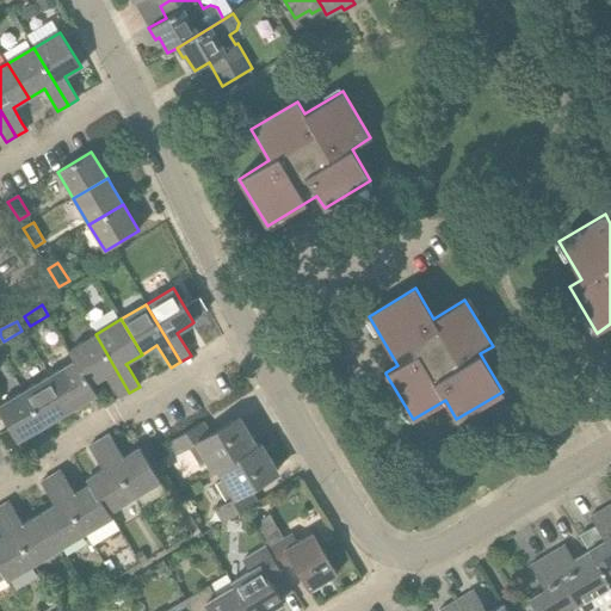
[(119,399),(129,393),(96,334),(67,351),(74,360),(96,395),(97,394),(91,384),(105,376),(119,399)]
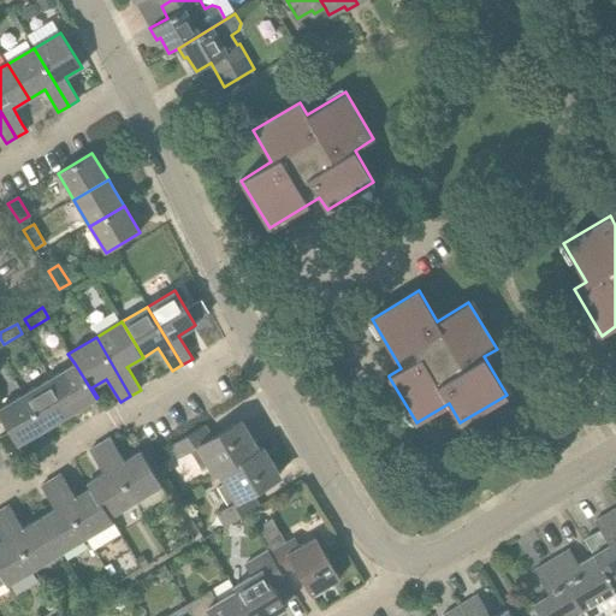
[(71,413),(96,398),(75,363),(49,379),(71,413)]
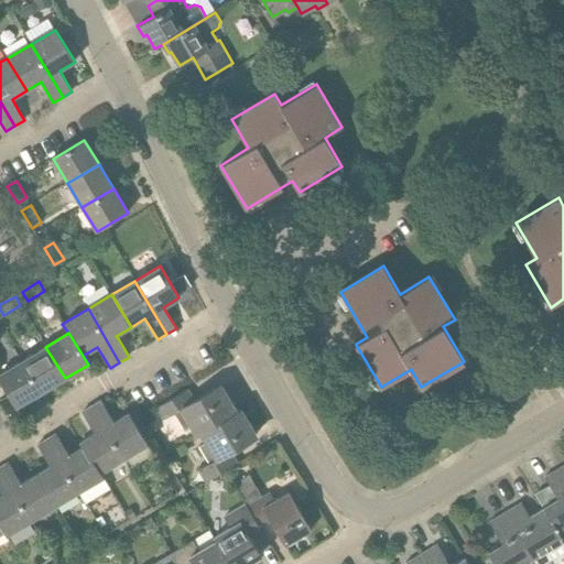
[(41,393),(65,378),(45,347),(21,361),(41,393)]
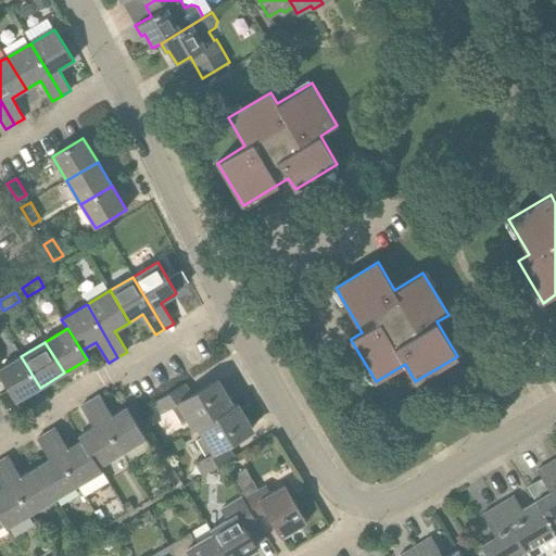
[(0,376),(15,402),(40,388),(21,356),(0,368),(0,376)]
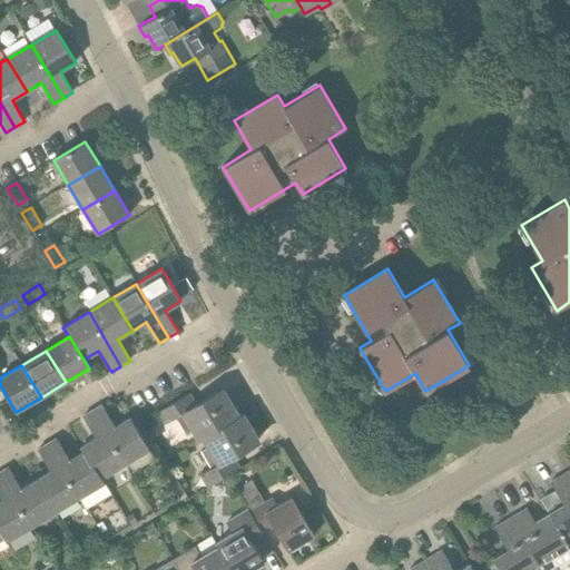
[(198,442),(202,440),(238,416),(223,390),(196,405),(189,393),(158,412),(165,424),(176,419),(186,435),(193,432),(198,442)]
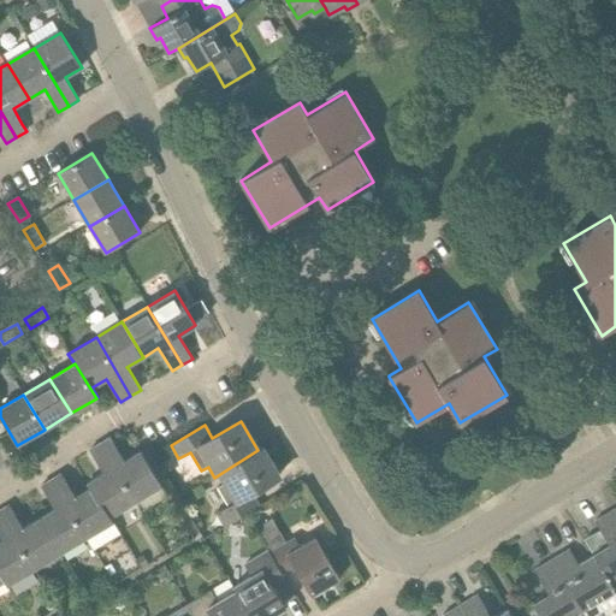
[(102,444),(137,502),(163,486),(142,451),(125,462),(111,439),(102,444)]
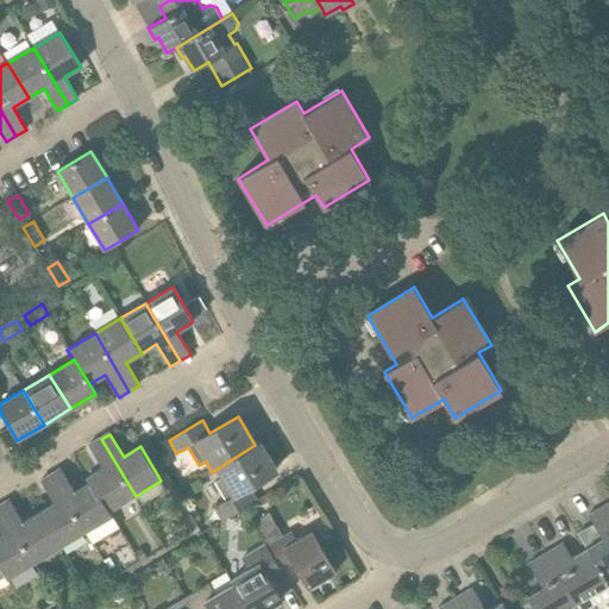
[(110,512),(136,496),(101,439),(89,446),(104,469),(89,477),(110,512)]
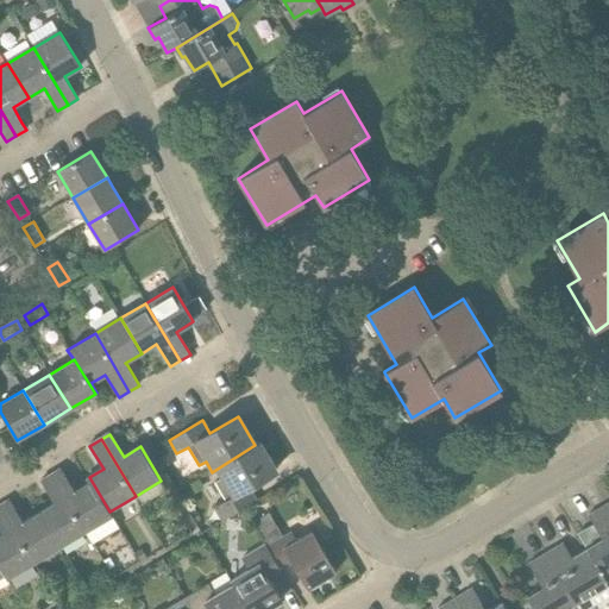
[(528,456),(539,450),(533,439),(522,446),(528,456)]
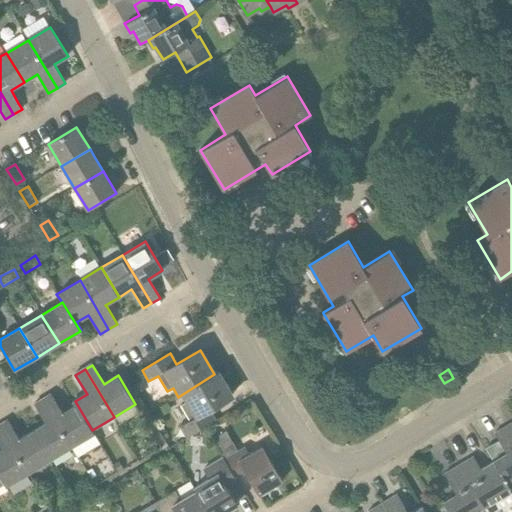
[(186,438),(215,420),(209,410),(232,396),(217,372),(214,374),(181,395),(186,403),(181,406),(190,421),(179,427),(186,438)]
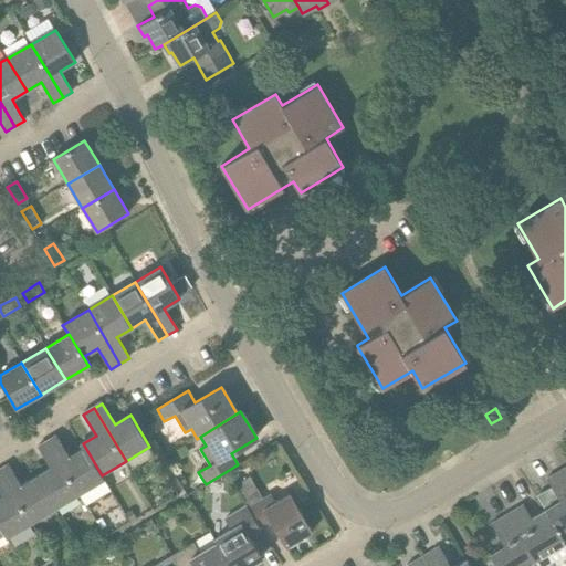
[(104,480),(102,475),(83,443),(81,446),(83,450),(70,458),(58,437),(49,441),(81,494),(104,480)]
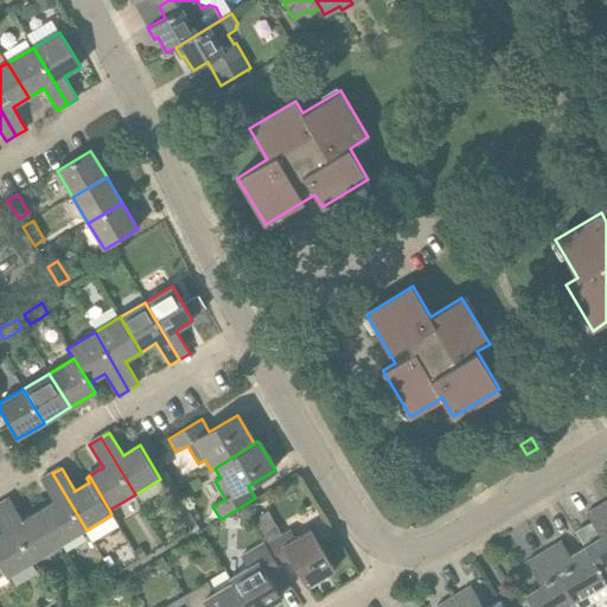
[(59,547),(87,530),(52,473),(42,480),(55,503),(39,512),(59,547)]
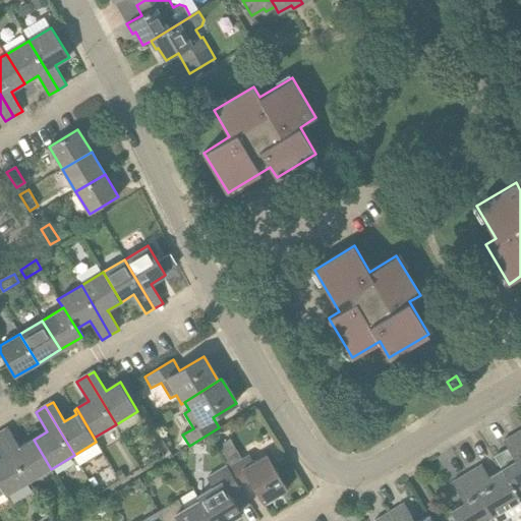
[(31,481),(51,469),(34,440),(20,448),(8,428),(1,432),(31,481)]
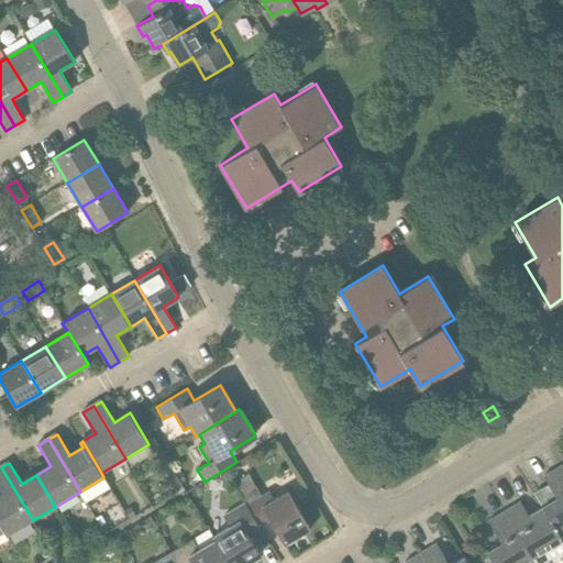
[(7,536),(33,520),(1,467),(0,467),(0,489),(3,495),(0,496),(0,525),(4,531),(7,536)]
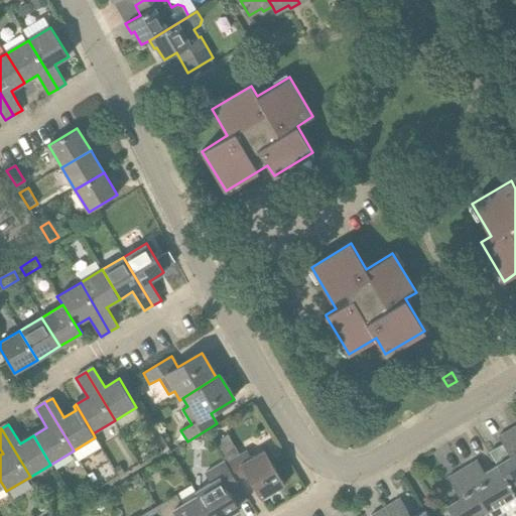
[(515,429),(515,428),(499,437),(511,458),(498,466),(515,495),(515,494),(515,429)]
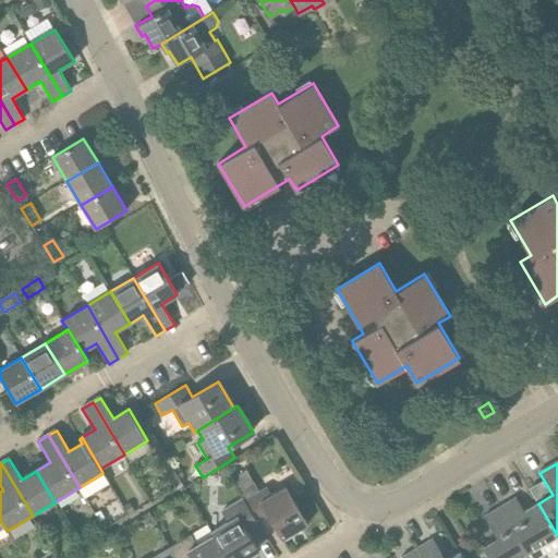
[(242,499),(257,524),(269,517),(282,541),(308,524),(287,487),(274,495),(268,487),(244,500),(243,498),(242,499)]
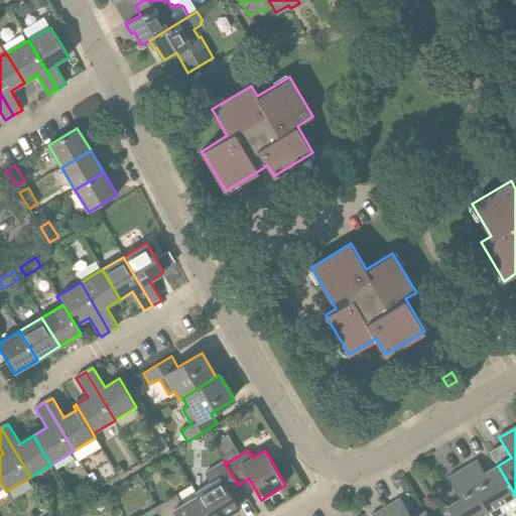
[(515,494),(515,495),(498,466),(485,473),(478,461),(463,470),(488,512),(490,515),(498,515),(505,512),(501,505),(513,497),(515,502),(515,494)]
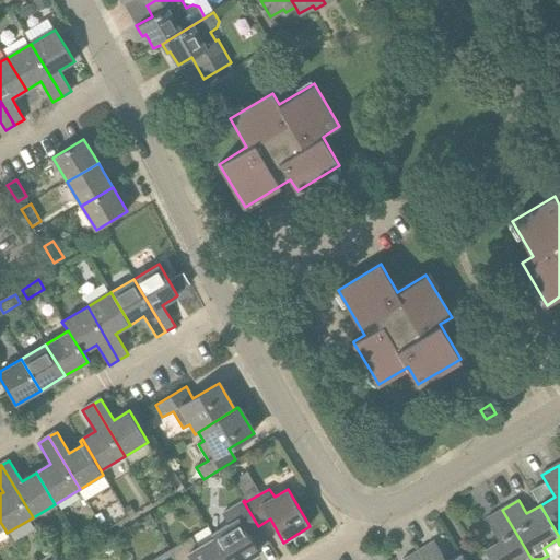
[(213,537),(228,559),(247,559),(259,552),(252,538),(263,532),(258,526),(243,501),(222,513),(229,524),(211,534),(213,537)]
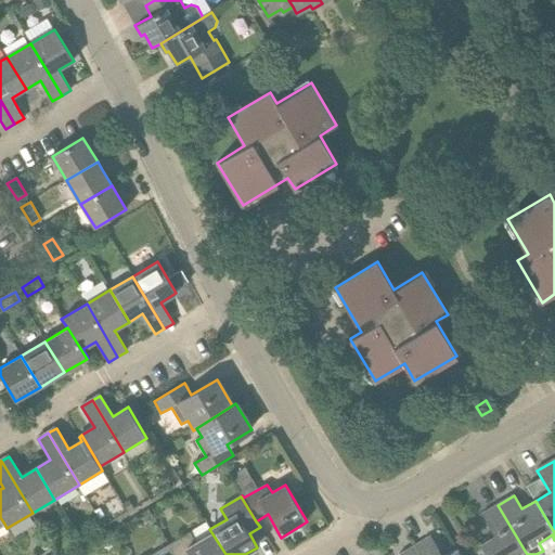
[(487,554),(517,554),(525,551),(498,505),(482,515),(495,537),(480,544),(487,554)]
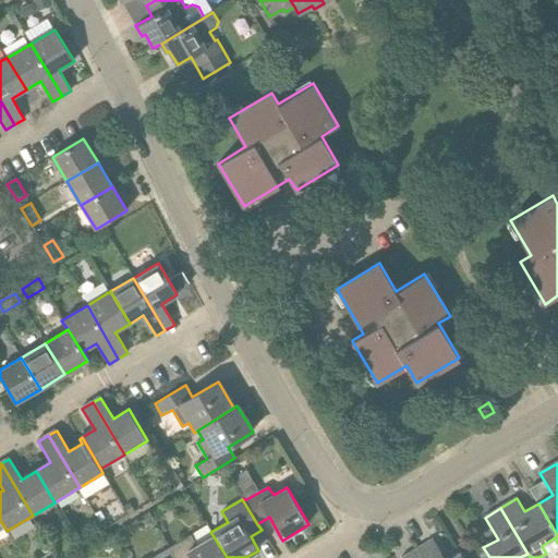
[(227,557),(213,535),(197,545),(191,535),(170,547),(176,557),(227,557)]
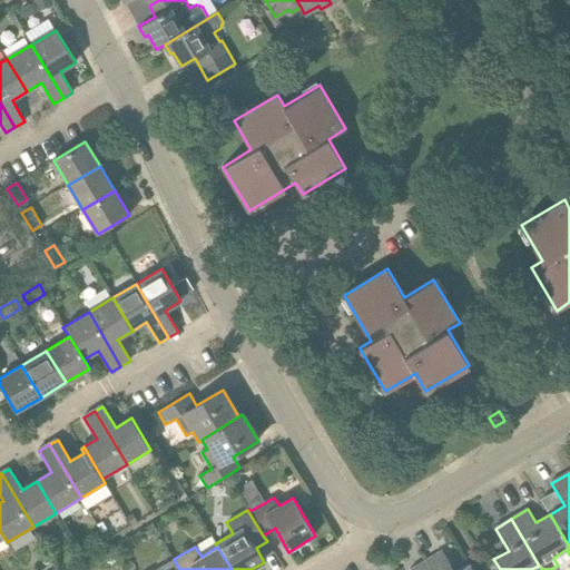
[(473,569),(471,564),(461,569),(453,569),(443,551),(426,561),(431,569),(473,569)]
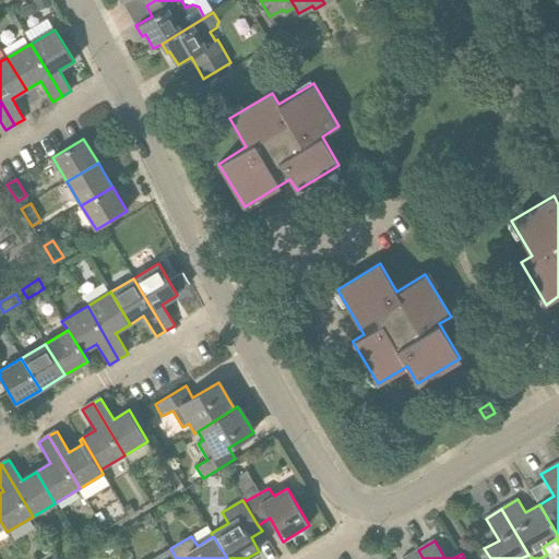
[(176,558),(170,548),(152,558),(176,558)]
